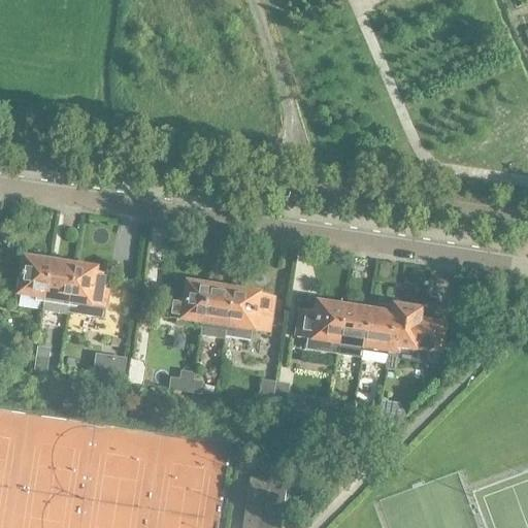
[(25,258),(19,294),(42,298),(47,261),(25,258)]
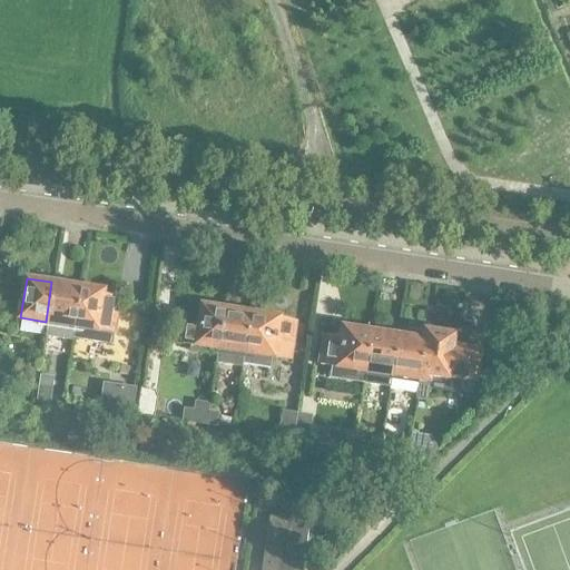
[(80,287),(51,282),(46,322),(43,337),(71,342),(72,337),(80,287)]
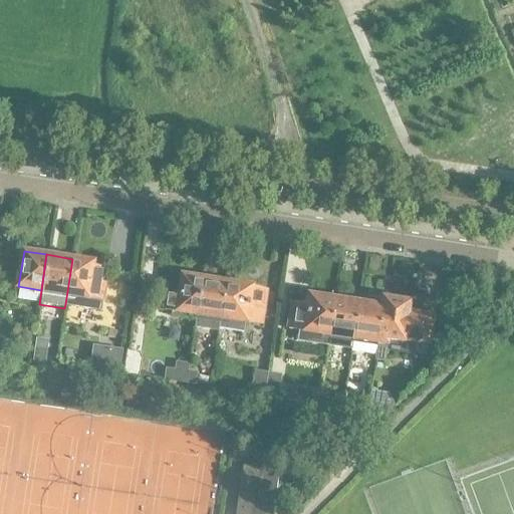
[(92,262),(72,259),(65,304),(99,310),(105,268),(92,266),(92,262)]
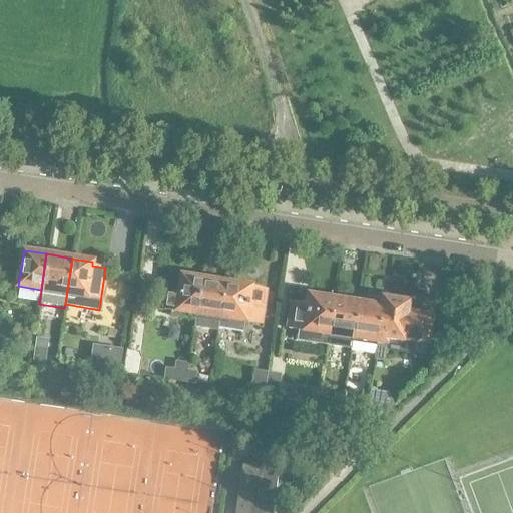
[(195,314),(201,278),(180,275),(177,294),(163,291),(160,308),(195,314)]
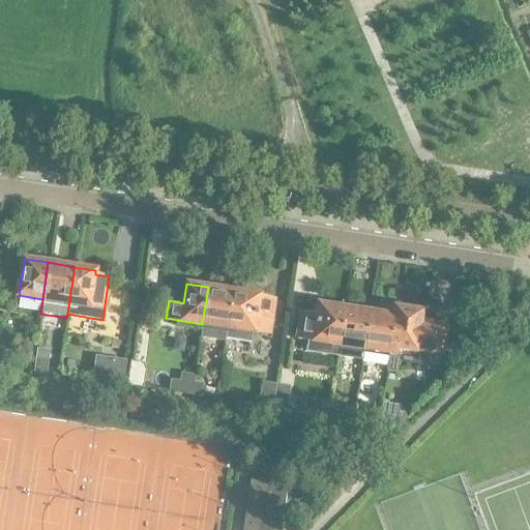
[(224,341),(225,339),(226,328),(232,291),(208,287),(202,324),(200,336),(224,341)]
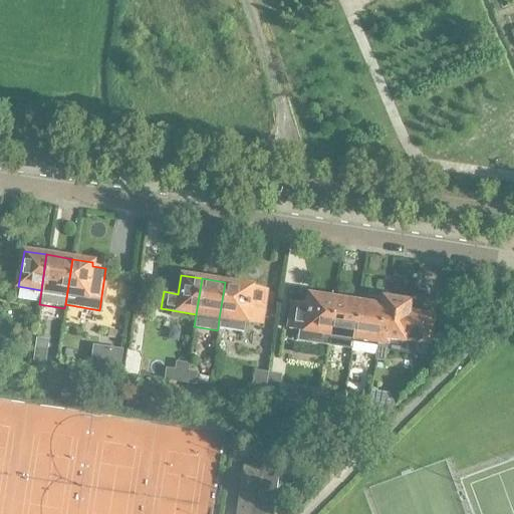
[(261,323),(267,291),(250,288),(251,286),(225,282),(219,318),(218,328),(242,331),(244,321),(245,322),(245,320),(261,323)]
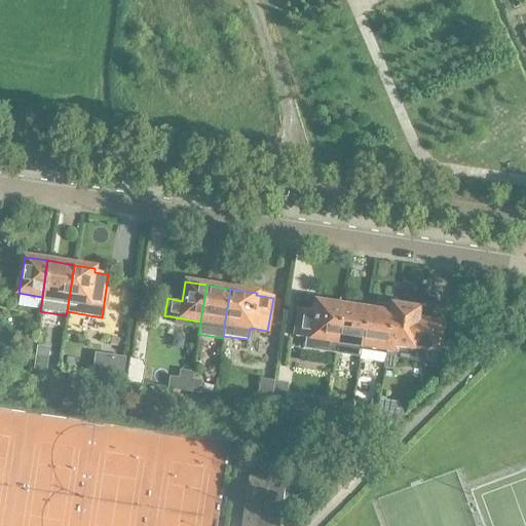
[(335,352),(342,305),(317,302),(315,310),(299,308),(295,336),(306,338),(304,348),(335,352)]
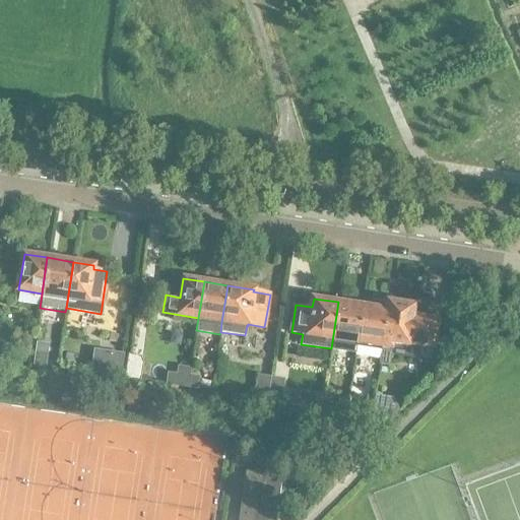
[(355,352),(356,342),(363,306),(338,302),(331,348),(355,352)]
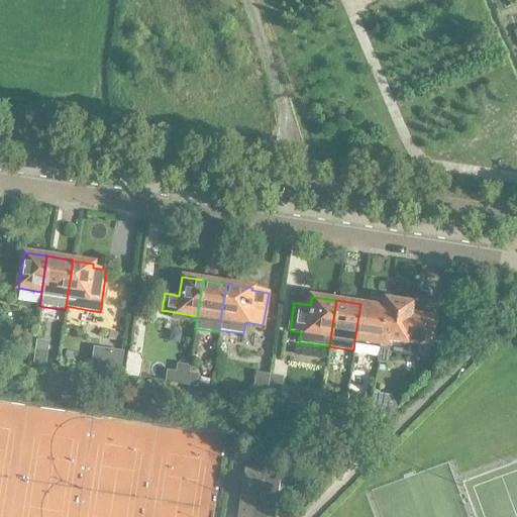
[(385,308),(379,344),(380,344),(377,362),(386,363),(389,340),(406,342),(406,341),(432,344),(436,318),(410,314),(412,304),(386,300),(385,308)]
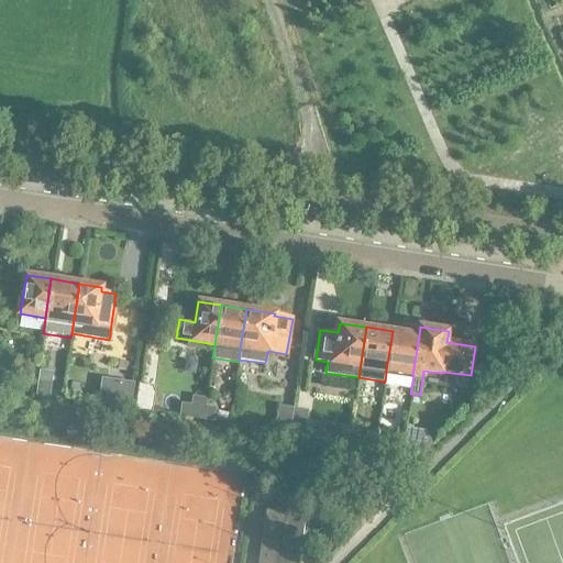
[(412,375),(419,335),(393,331),(386,371),(412,375)]
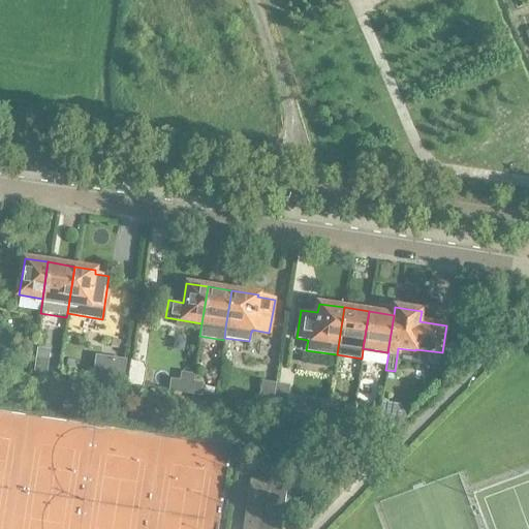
[(35,354),(33,369),(43,370),(45,356),(35,354)]
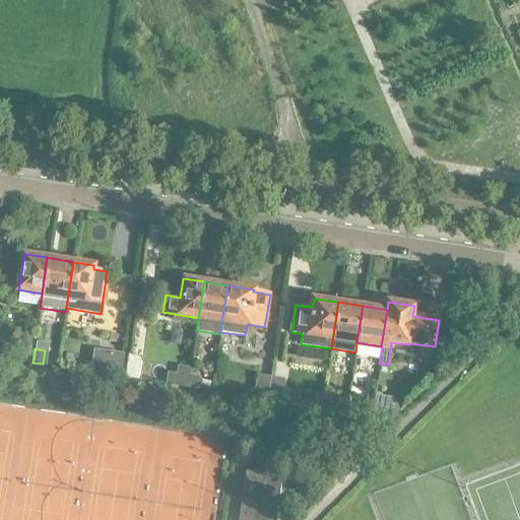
[(120,376),(122,354),(98,350),(94,372),(120,376)]
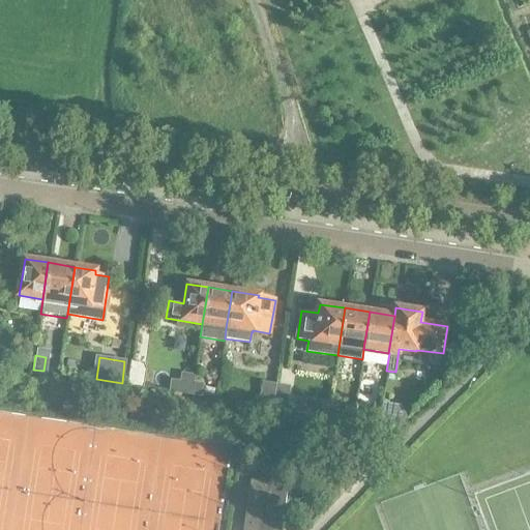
[(127,361),(124,383),(141,386),(144,364),(127,361)]
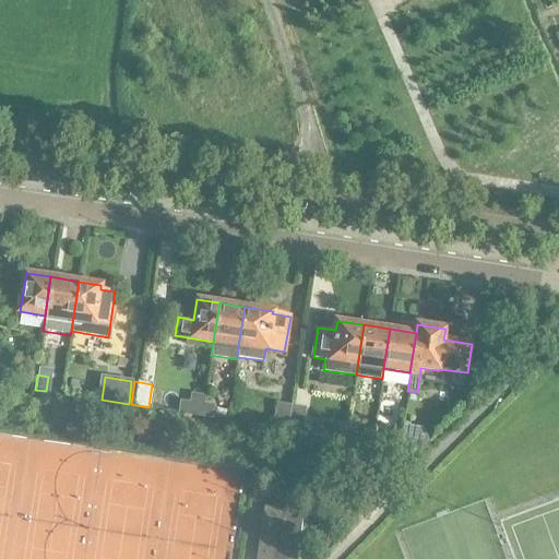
[(204,395),(191,393),(188,413),(201,415),(203,401),(204,395)]
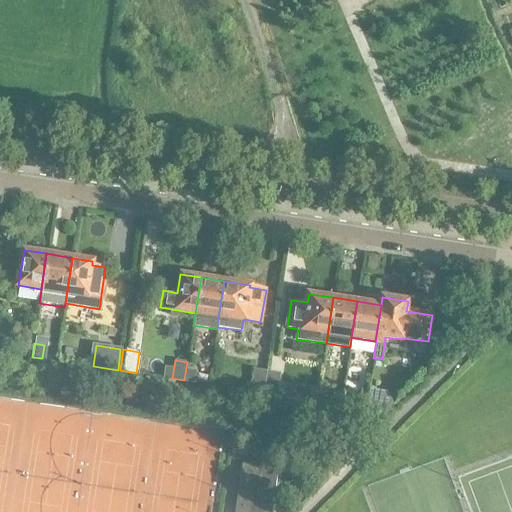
[(196,368),(186,367),(184,380),(194,381),(196,368)]
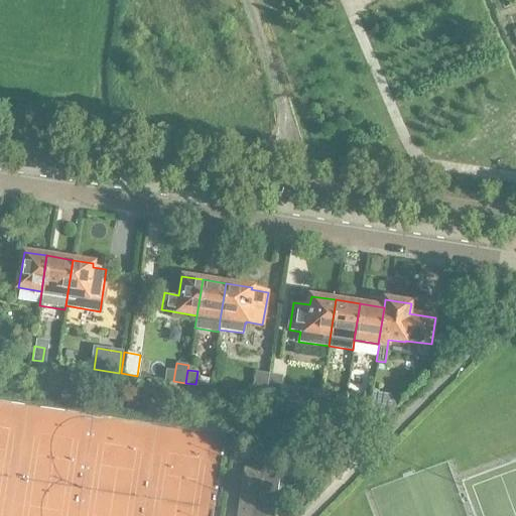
[(264,396),(267,372),(253,370),(250,394),(264,396)]
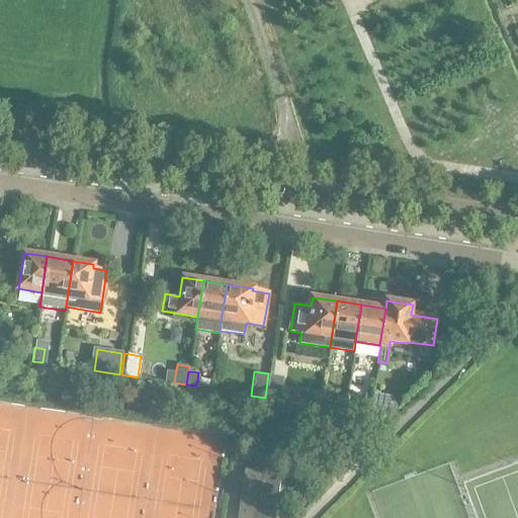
[(268,373),(265,398),(279,400),(282,375),(268,373)]
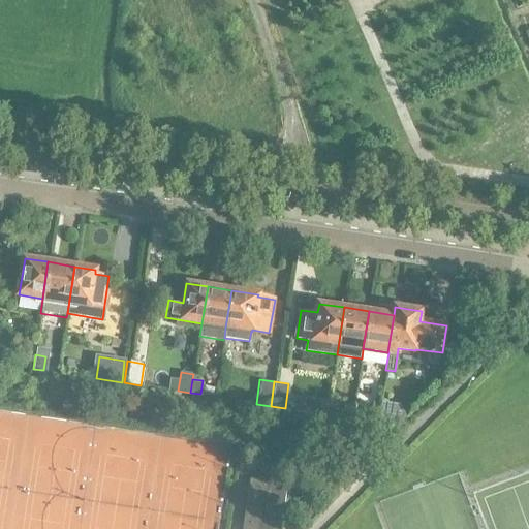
[(379,411),(377,423),(377,424),(394,427),(404,416),(399,405),(380,402),(379,411)]
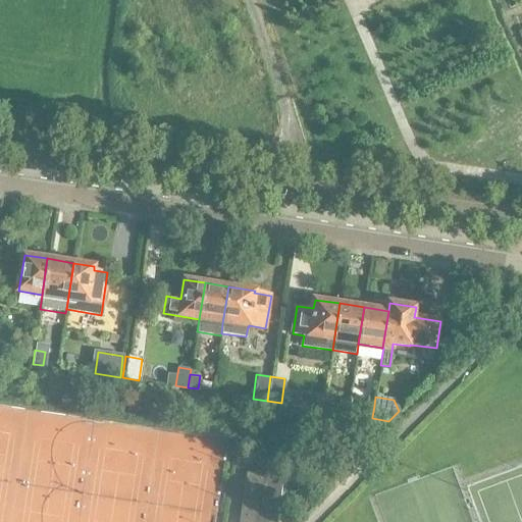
[(348,413),(350,400),(338,398),(336,411),(348,413)]
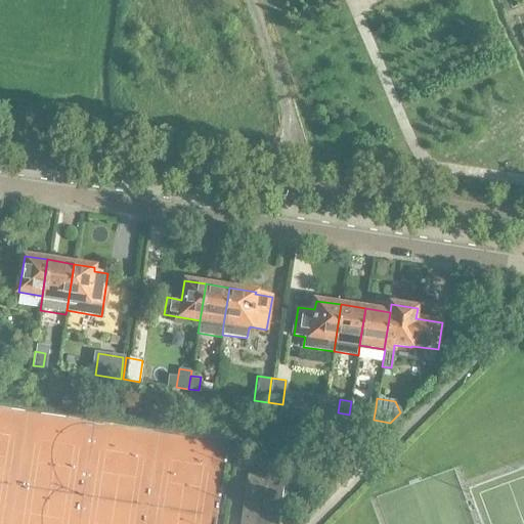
[(374,419),(376,407),(365,405),(363,417),(374,419)]
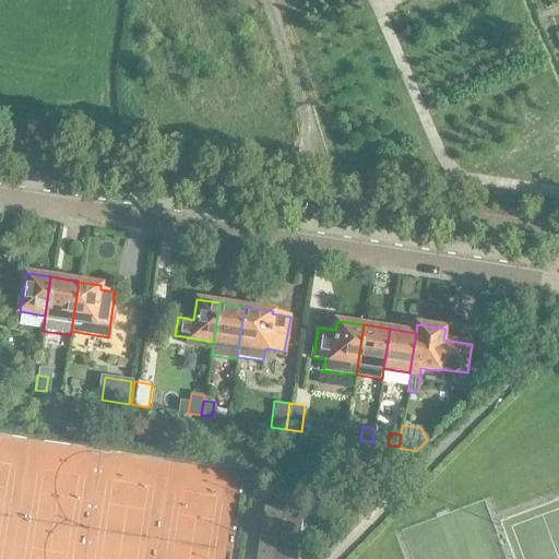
[(295,558),(302,513),(264,508),(256,558),(295,558)]
